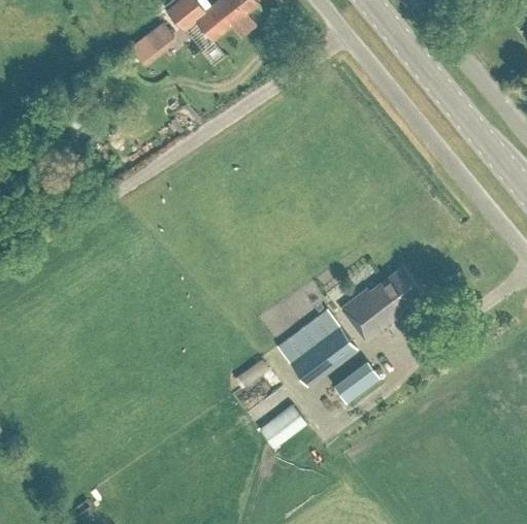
[(142,0),(155,15),(165,8),(159,0),(142,0)]
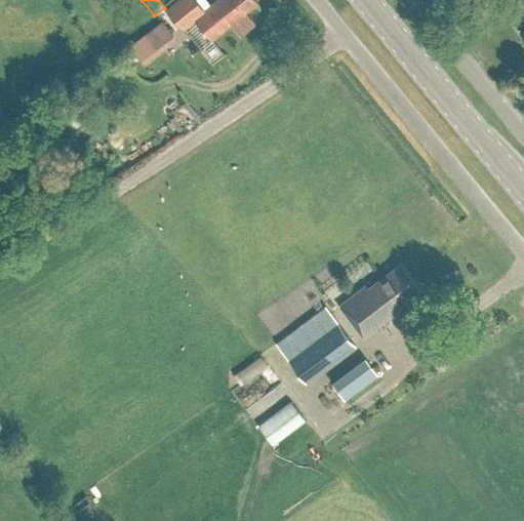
[(206,13),(196,1),(194,0),(178,0),(165,11),(171,19),(182,31),(195,23),(206,13)]
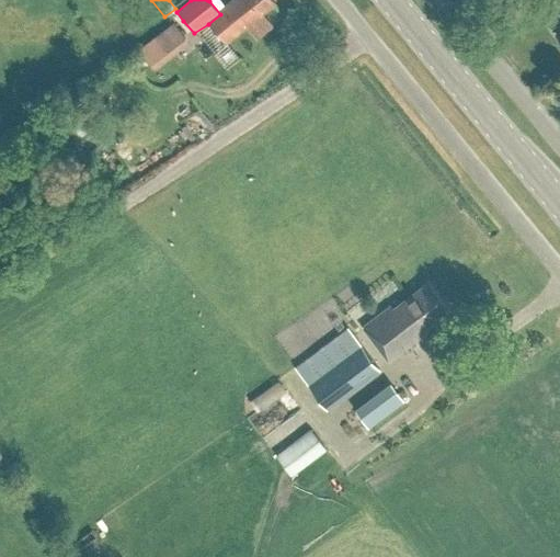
[(270,0),(237,0),(220,14),(208,24),(226,45),(274,6),(270,0)]
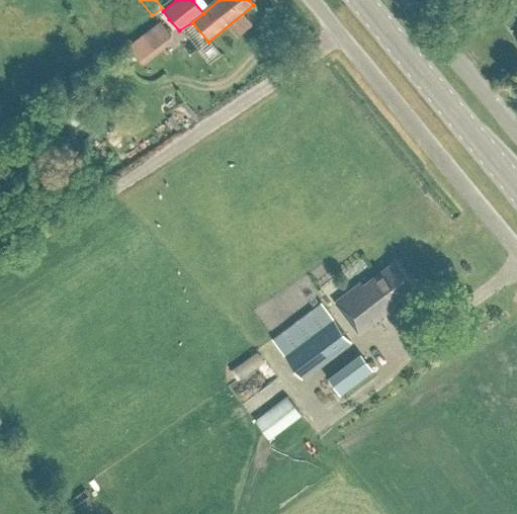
[(175,41),(160,22),(127,48),(143,67),(175,41)]
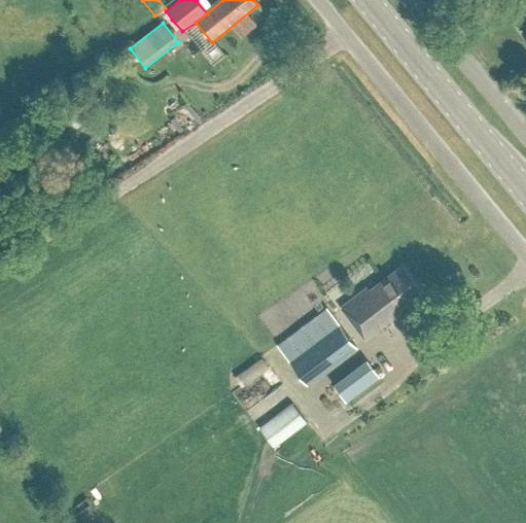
[(422,295),(404,271),(400,266),(367,290),(365,287),(339,307),(364,341),(400,314),(399,312),(422,295)]
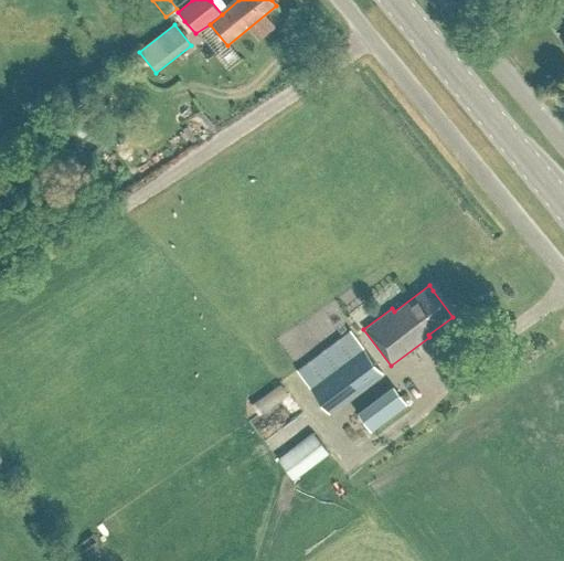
[(383,377),(352,334),(297,373),(330,416),(383,377)]
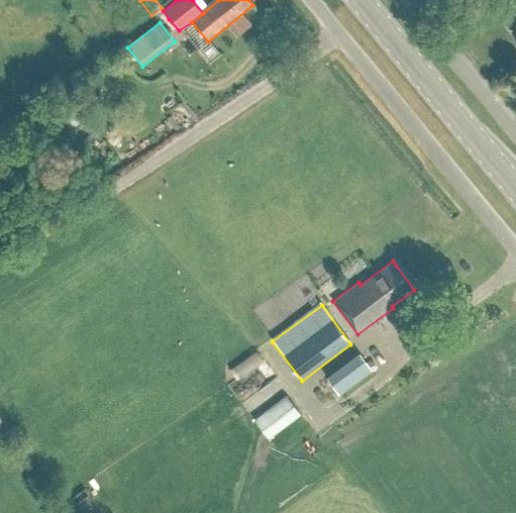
[(229,371),(236,381),(263,362),(255,351),(229,371)]
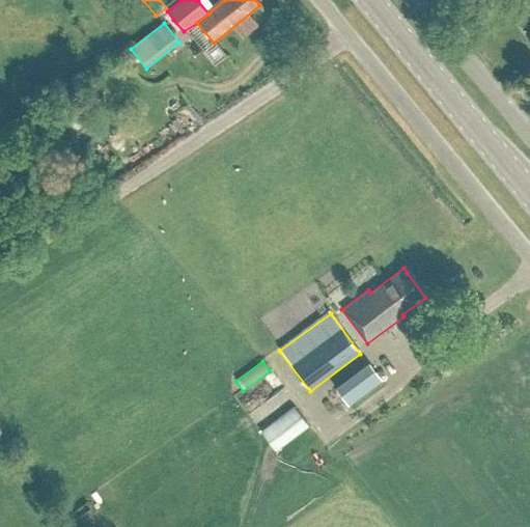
[(335,389),(345,401),(349,406),(381,380),(368,364),(335,389)]
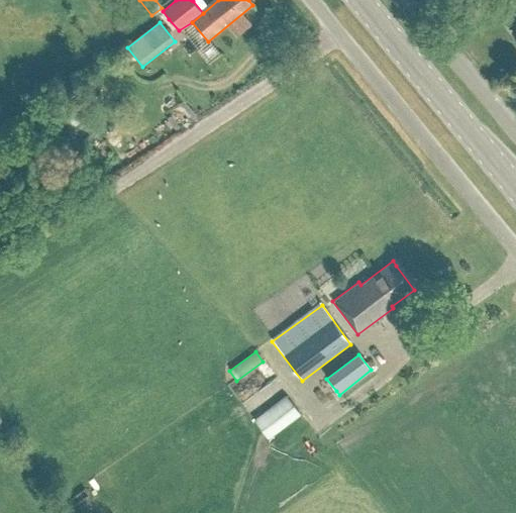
[(253,422),(268,440),(300,414),(286,396),(253,422)]
